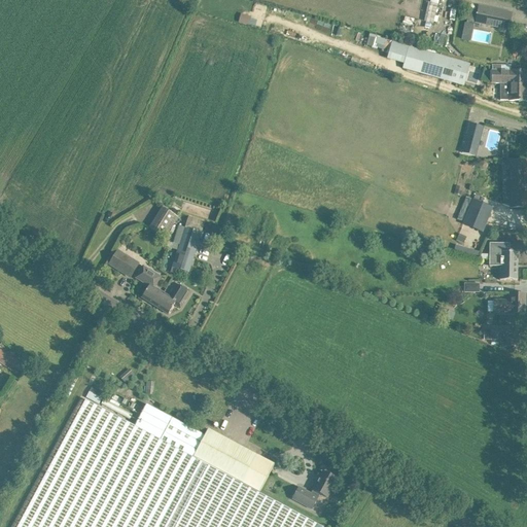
[(428,0),(425,22),(435,24),(440,0),(428,0)]
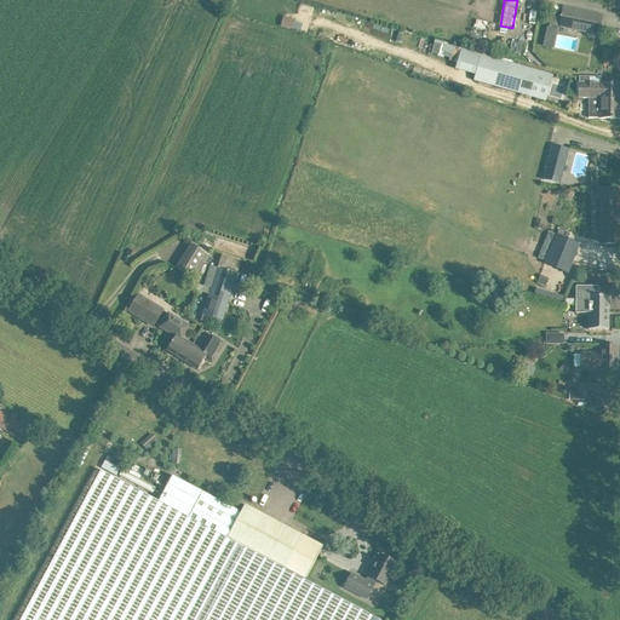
[(602,16),(590,13),(563,7),(558,27),(598,35),(602,16)]
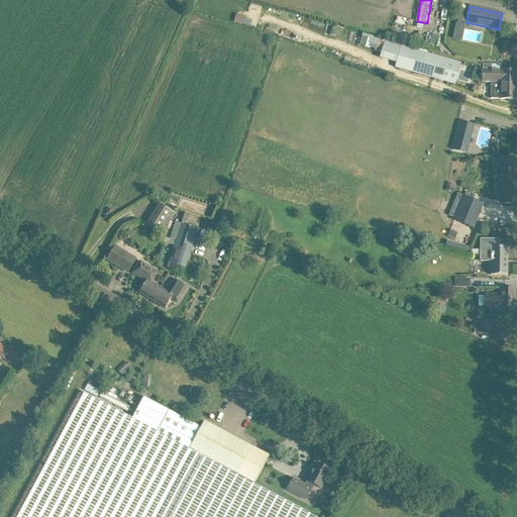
[(471,38),(480,39),(482,26),(456,22),(454,38),(464,39),(466,30),(472,31),(471,38)]
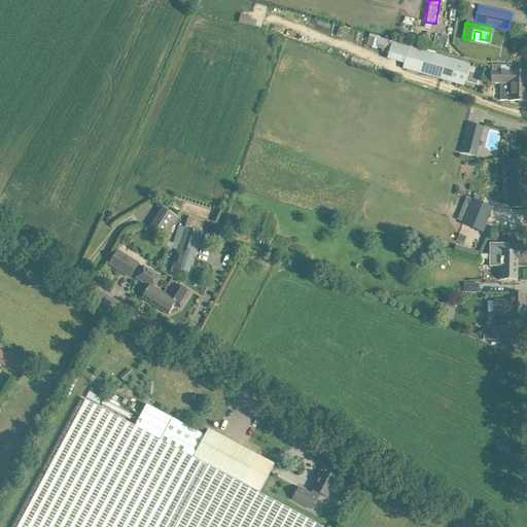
[(468,66),(469,66),(409,48),(402,69),(463,85),(464,83),(457,81),(462,65),(468,66)]
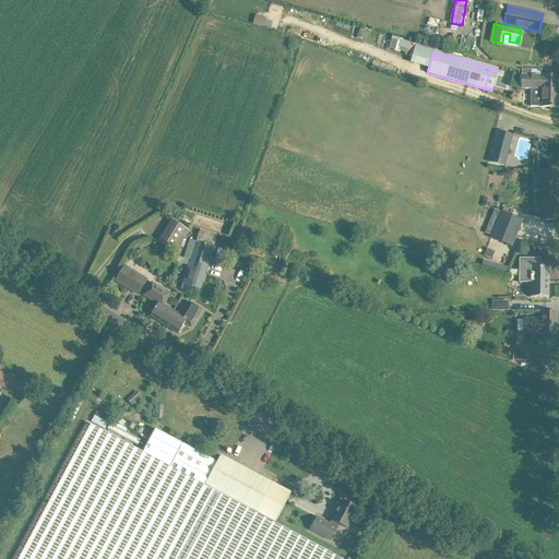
[(521,90),(531,90),(558,90),(558,75),(540,75),(542,70),(522,70),(521,75),(520,75),(513,74),(510,86),(519,88),(521,90)]
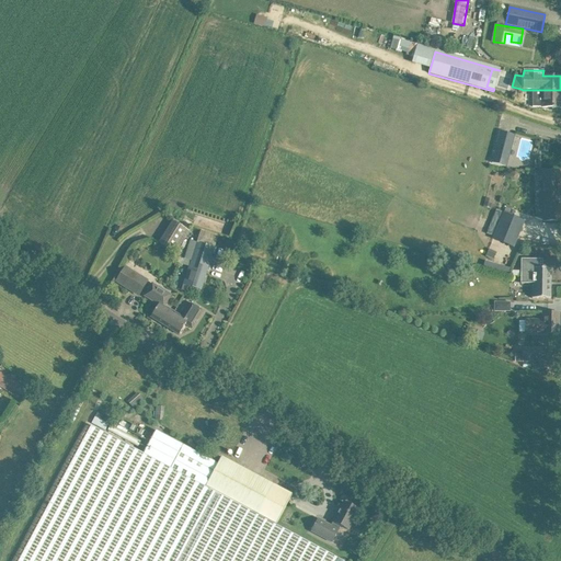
[(560,107),(560,90),(533,90),(533,107),(541,107),(560,107)]
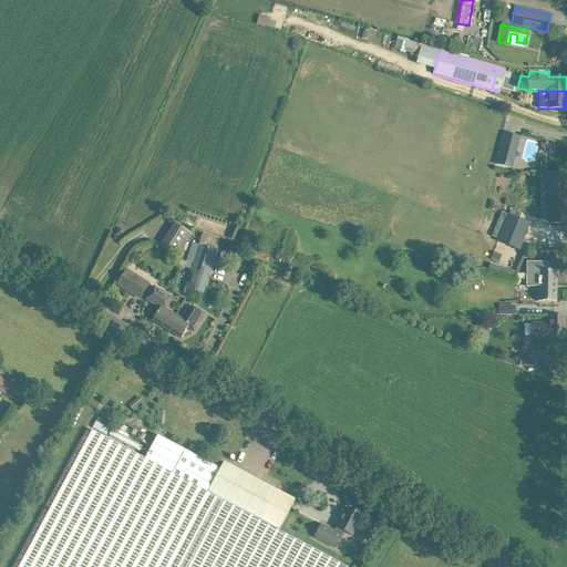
[(505,133),(500,154),(514,157),(519,136),(505,133)]
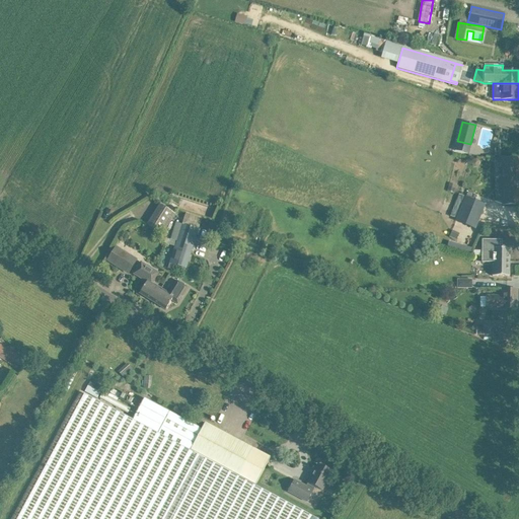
[(471,163),(471,164),(471,165),(471,166),(472,166),(472,167),(473,167),(473,168),(474,168),(475,168),(476,168),(477,168),(477,167),(478,167),(478,166),(479,166),(479,165),(479,164),(479,163),(479,162),(479,161),(478,161),(478,160),(477,160),(477,159),(476,159),(475,159),(474,159),(473,160),(472,160),(472,161),(471,161),(471,162),(471,163)]
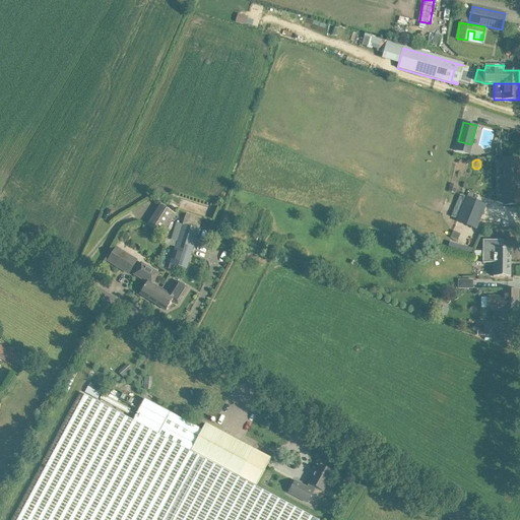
[(516,159),(497,159),(497,178),(502,178),(503,178),(503,195),(503,204),(503,205),(519,205),(518,165),(518,159),(516,159)]
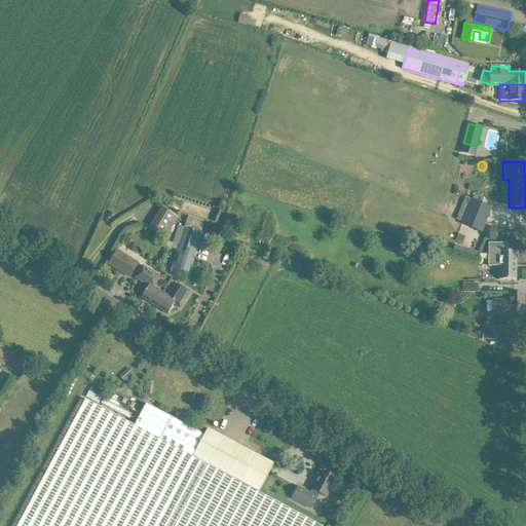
[(491,208),(465,196),(456,219),(462,222),(461,223),(482,231),(491,208)]
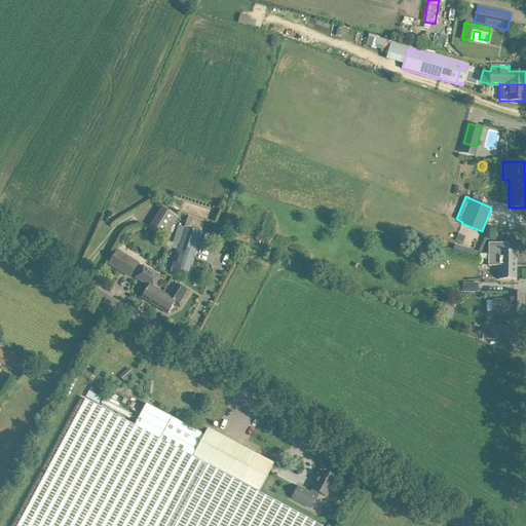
[(161,207),(149,227),(164,237),(177,217),(161,207)]
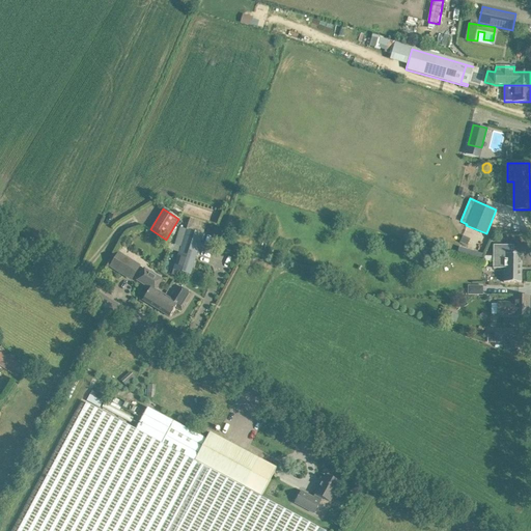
[(202,235),(187,230),(174,270),(190,275),(202,235)]
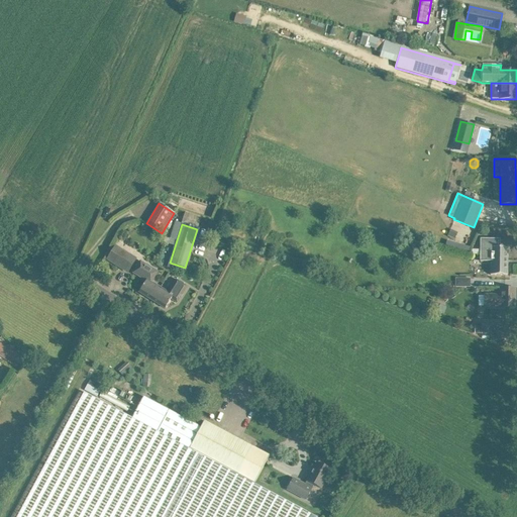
[(450,229),(447,235),(454,238),(457,233),(450,229)]
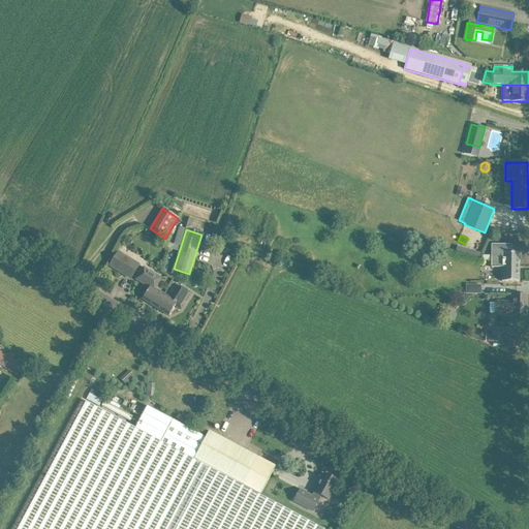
[(459,245),(457,250),(480,257),(483,253),(459,245)]
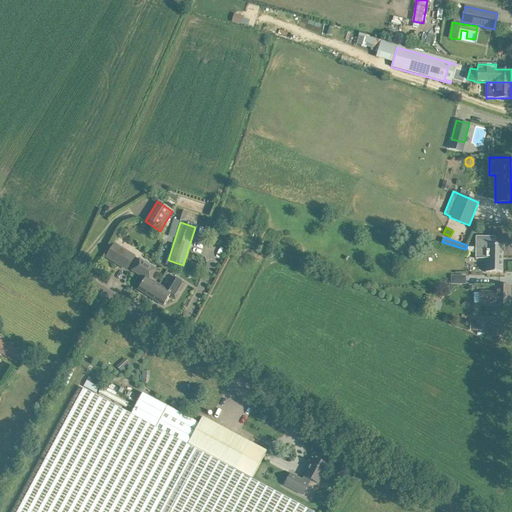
[(486,259),(485,272),(502,273),(503,246),(495,246),(495,237),(476,237),(475,259),(486,259)]
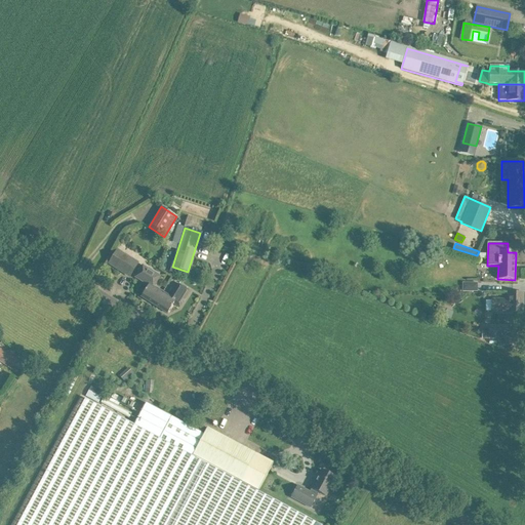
[(129,276),(137,263),(117,250),(109,264),(129,276)]
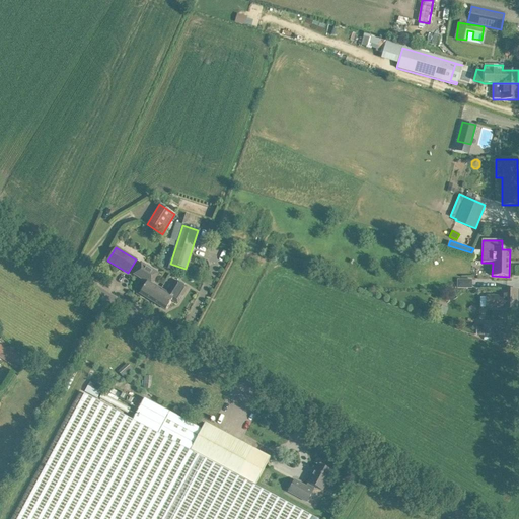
[(152,302),(160,289),(151,283),(157,274),(141,263),(134,274),(147,282),(139,294),(152,302)]
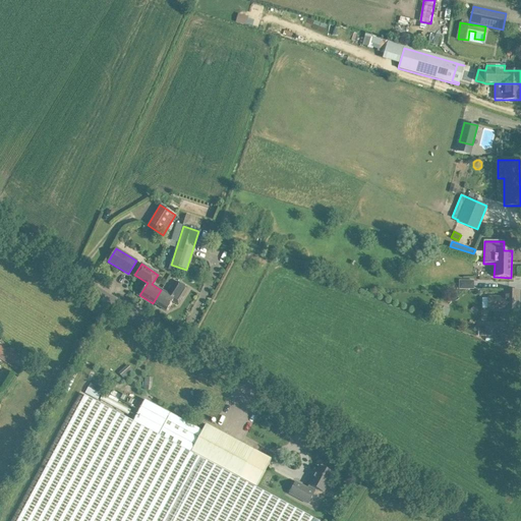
[(474,290),(474,281),(459,281),(459,289),(474,290)]
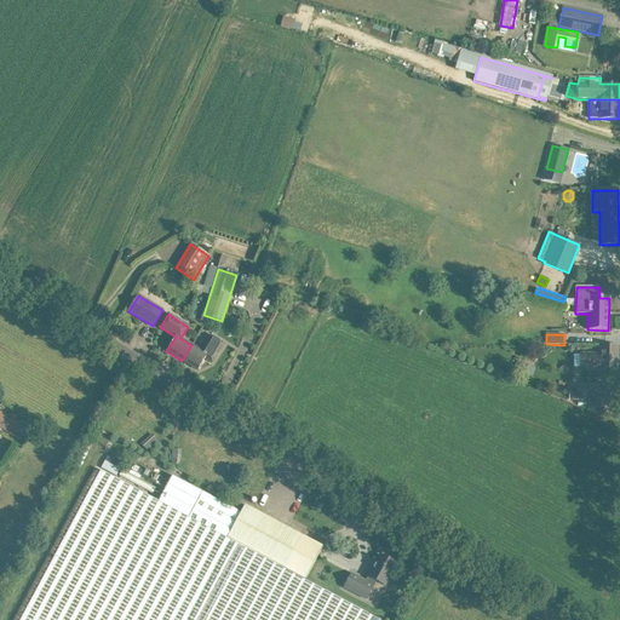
[(191,345),(182,361),(197,371),(205,359),(212,363),(224,344),(213,337),(204,352),(191,345)]
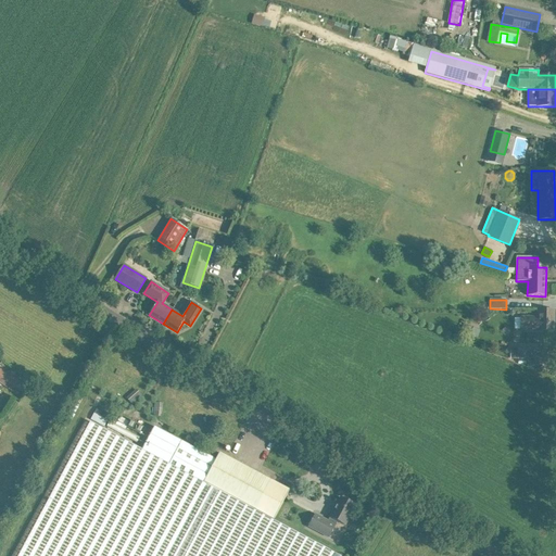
[(554,331),(554,328),(554,312),(555,312),(555,311),(538,311),(538,312),(538,318),(521,317),(520,330),(554,331)]
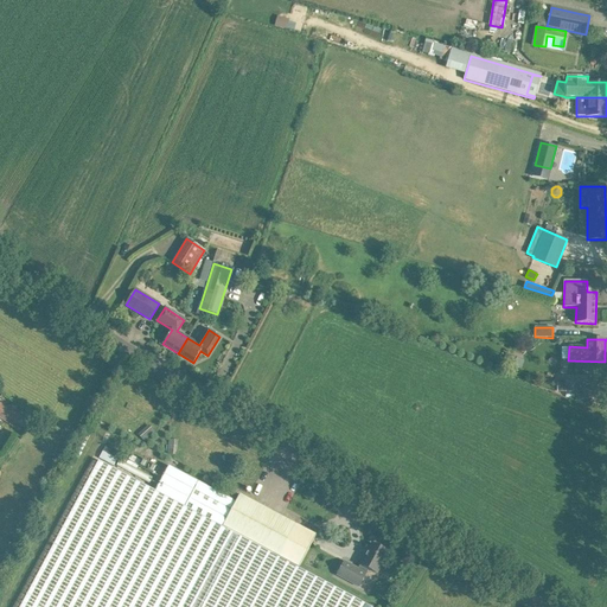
[(510,355),(506,363),(513,365),(517,358),(510,355)]
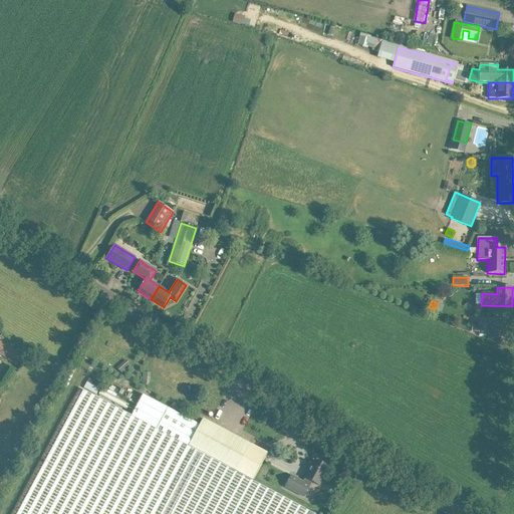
[(498,318),(478,318),(478,332),(487,332),(487,338),(498,338),(498,318)]
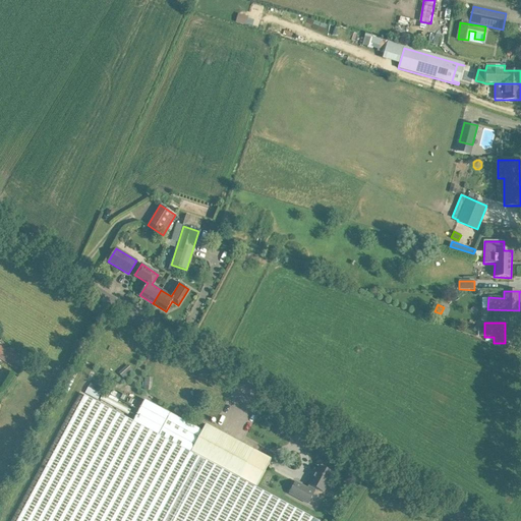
[(128,365),(119,373),(123,378),(131,369),(128,365)]
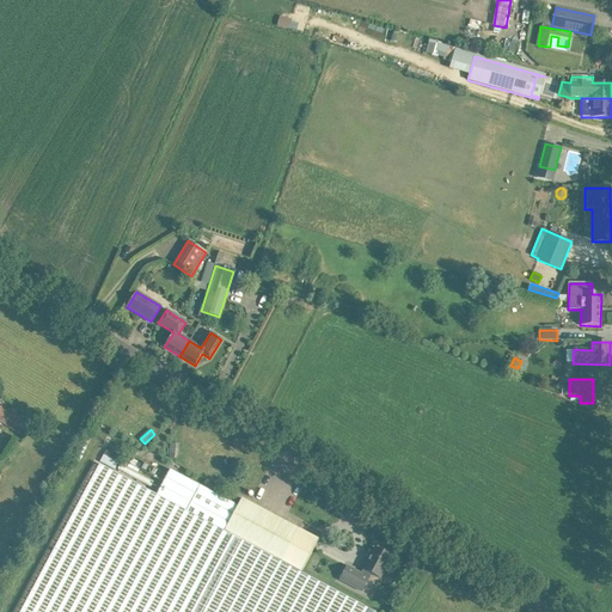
[(122,457),(121,457),(106,448),(103,456),(99,461),(115,470),(118,463),(122,457)]
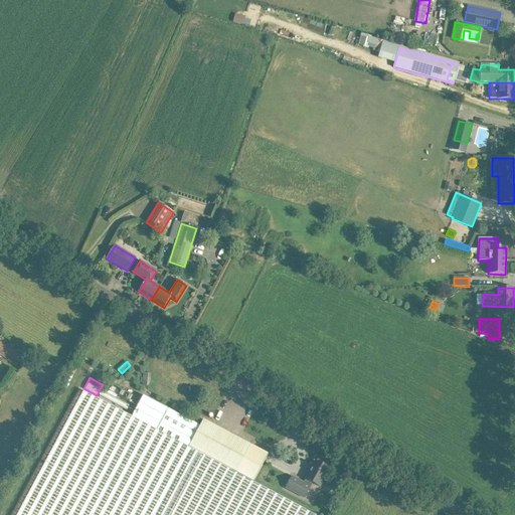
[(118,395),(129,402),(133,395),(121,389),(118,395)]
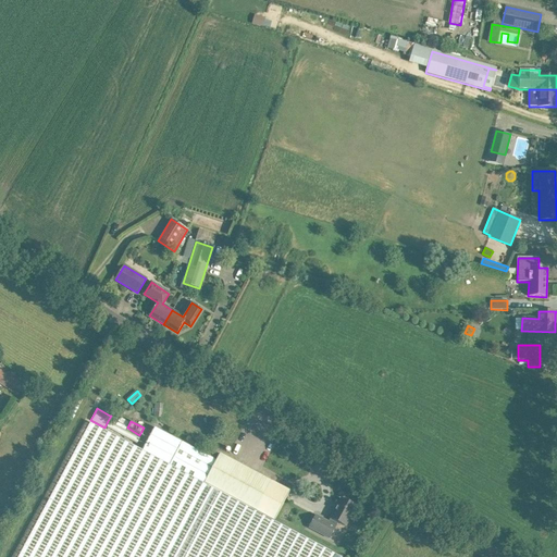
[(155,428),(143,450),(90,422),(17,556),(341,556),(274,521),(289,491),(220,454),(217,460),(155,428)]
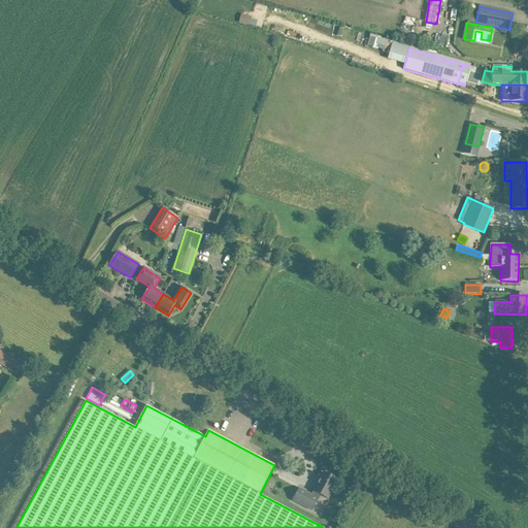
[(323,472),(311,495),(299,489),(293,500),(312,510),(321,495),(328,499),(337,480),(323,472)]
